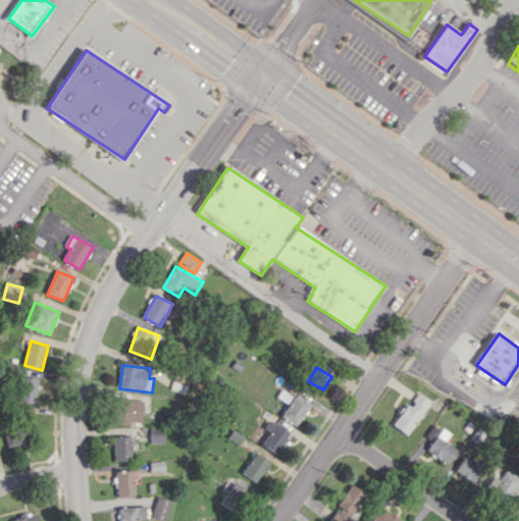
[(18,402),(37,405),(40,379),(22,377),(18,402)]
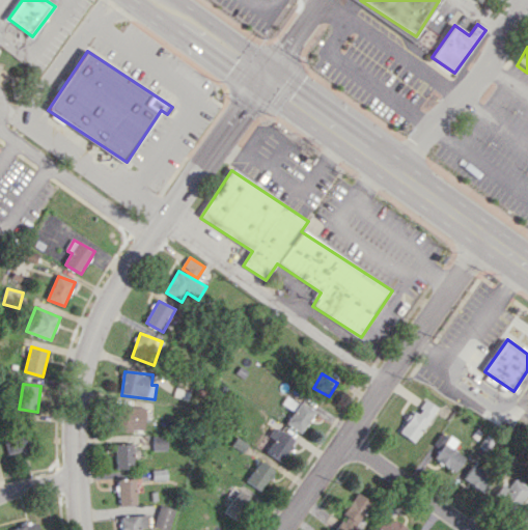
[(417,443),(438,408),(426,401),(420,413),(415,411),(401,434),(417,443)]
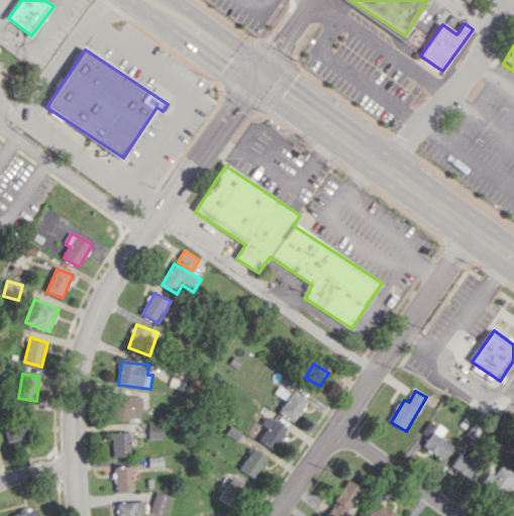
[(295,423),(308,401),(293,392),(280,413),(295,423)]
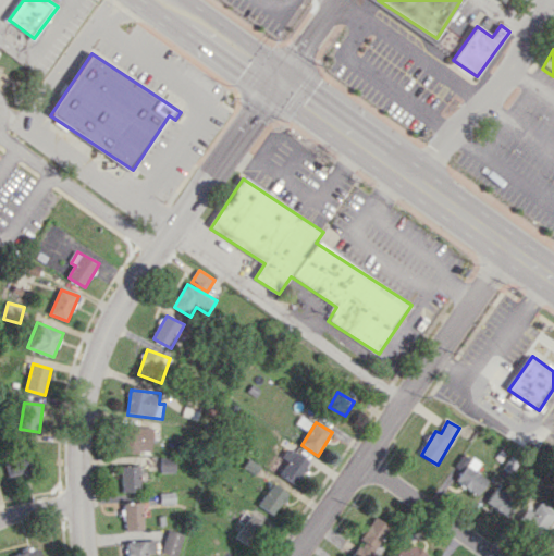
[(154,428),(125,427),(125,453),(154,453),(154,428)]
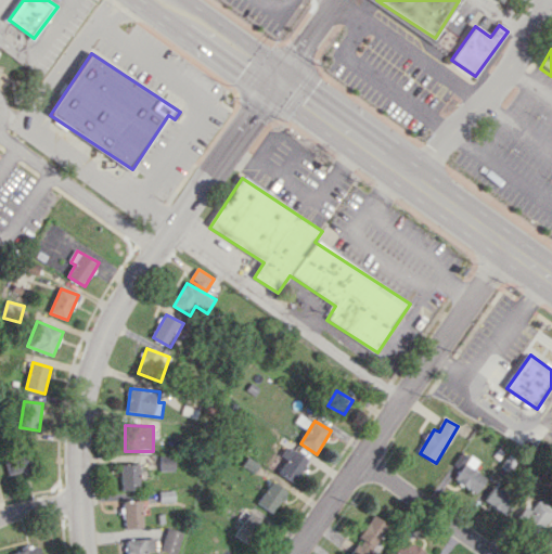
[(10,475),(37,466),(30,447),(3,454),(10,475)]
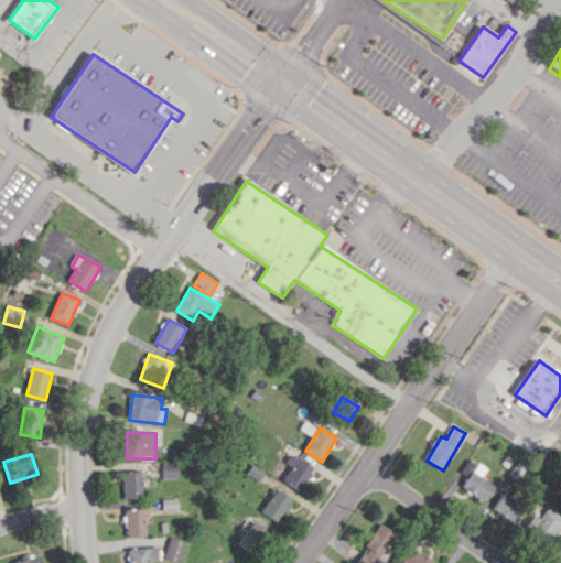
[(286,464),(292,468),(283,480),(300,491),(314,469),(292,454),(286,464)]
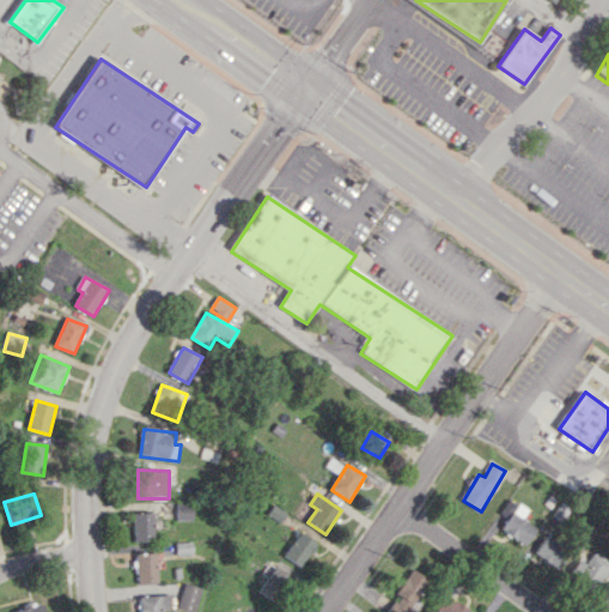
[(501,514),(509,519),(501,529),(527,546),(539,529),(516,514),(521,507),(511,501),(501,514)]
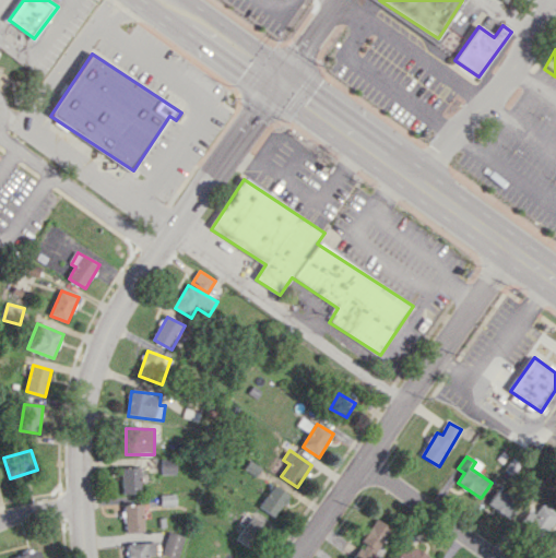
[(164,475),(178,475),(178,460),(164,460),(164,475)]
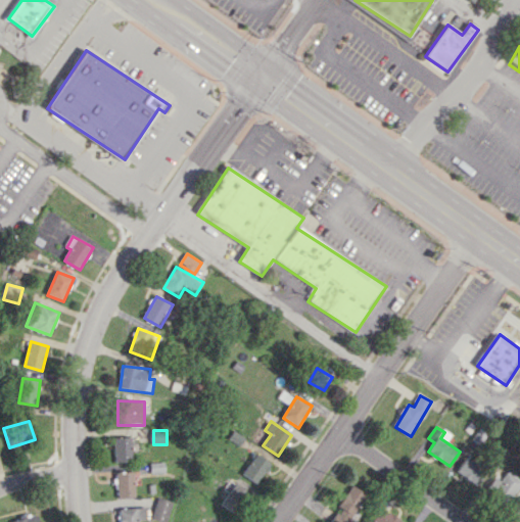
[(133,437),(115,438),(116,463),(133,462),(133,437)]
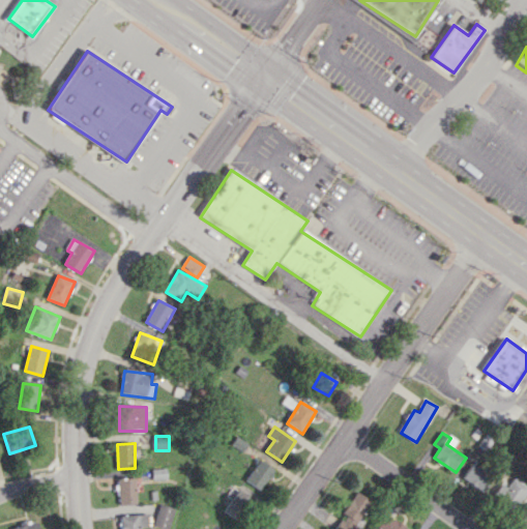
[(247,483),(264,491),(274,468),(258,461),(247,483)]
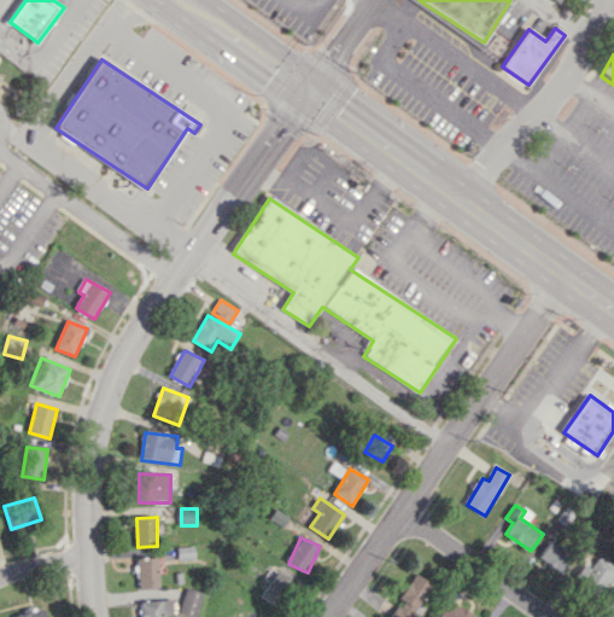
[(576,556),(551,541),(541,559),(565,574),(576,556)]
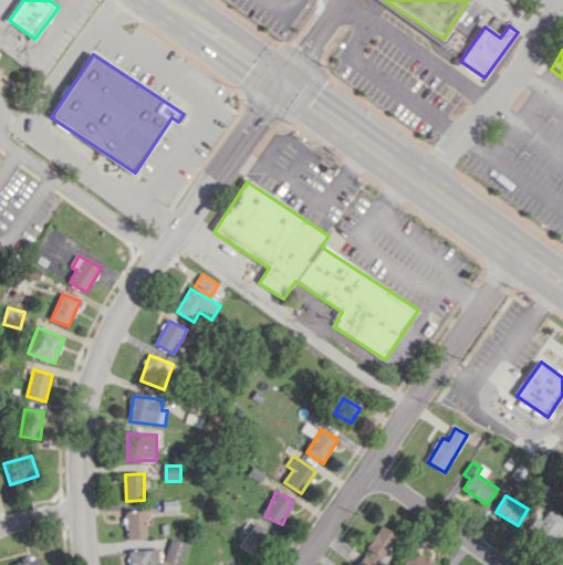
[(127,512),(129,539),(147,539),(146,511),(127,512)]
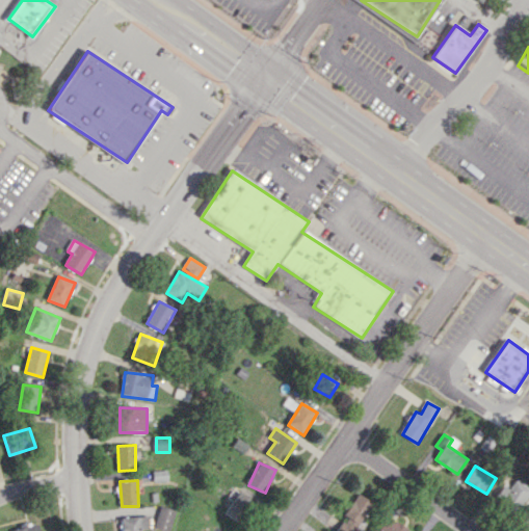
[(528,487),(517,480),(511,488),(506,485),(497,500),(517,513),(528,495),(528,487)]
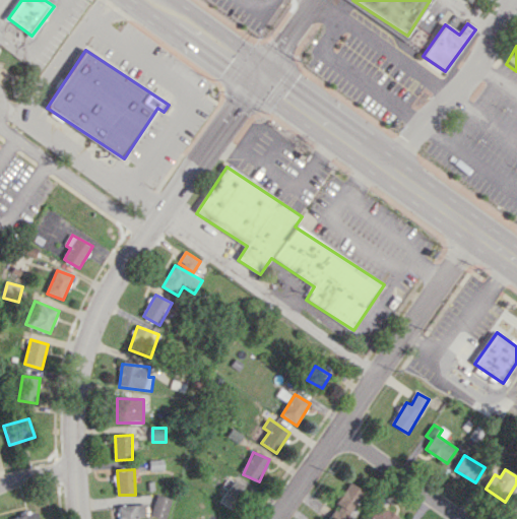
[(237,511),(249,491),(234,481),(221,502),(237,511)]
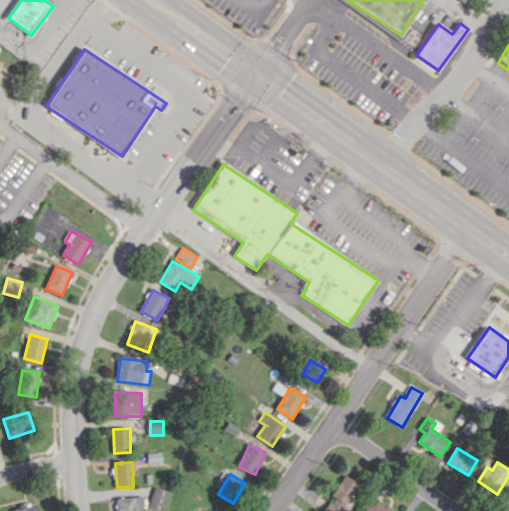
[(344,510),(361,486),(345,475),(331,496),(334,498),(325,510),(344,510)]
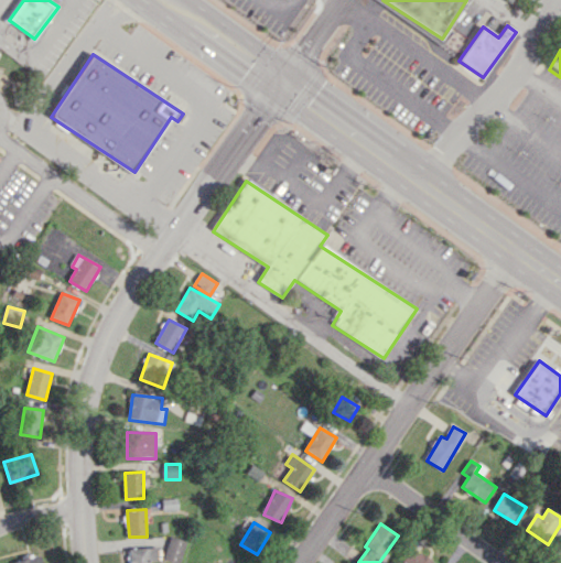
[(166,562),(183,562),(187,541),(171,538),(166,562)]
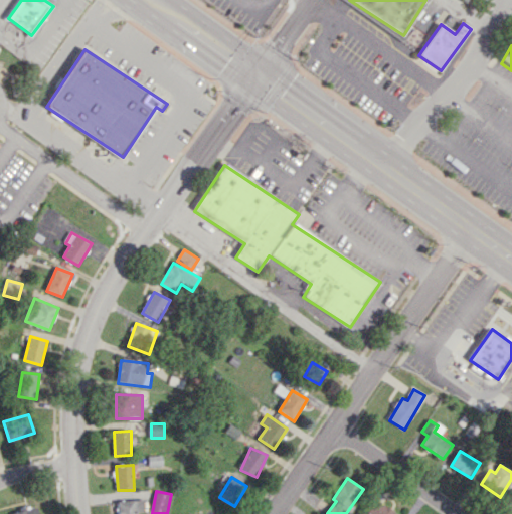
[(137,513),(146,513),(146,500),(120,501),(120,513),(137,513)]
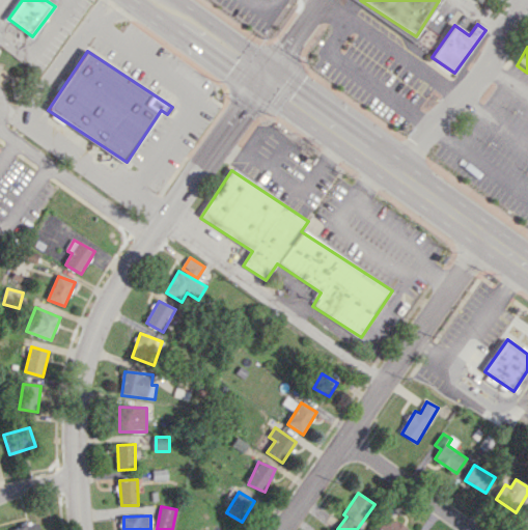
[(412,529),(386,515),(379,529),(412,529)]
